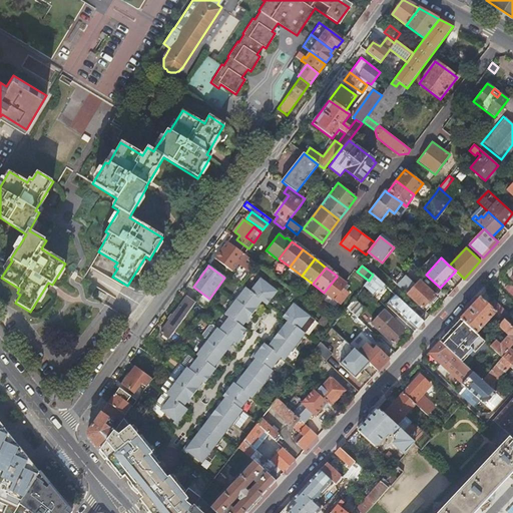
[(384,288),(386,286),(373,275),(369,281),(364,286),(374,295),(381,286),(384,288)]
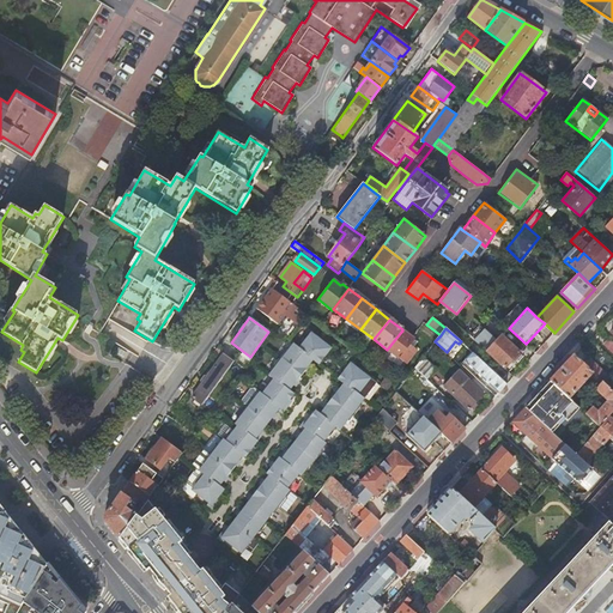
[(190,486),(207,498),(211,502),(219,492),(223,486),(222,485),(224,480),(228,477),(228,475),(236,465),(241,460),(244,455),(246,456),(250,450),(255,445),(259,441),(256,438),(263,429),(273,417),(277,412),(278,411),(280,407),(283,410),(290,400),(295,394),(290,390),(293,386),(297,381),(305,370),(310,365),(314,359),(319,364),(323,358),(332,347),(328,345),(311,332),(307,338),(304,338),(298,346),(293,344),(289,349),(286,349),(273,366),(273,369),(269,374),(272,377),(266,384),(266,388),(262,393),(260,390),(255,395),(252,396),(238,413),(240,416),(235,422),(237,424),(234,429),(230,429),(224,437),(223,436),(218,442),(217,442),(202,460),(202,462),(199,467),(202,469),(195,478),(195,480),(190,486)]
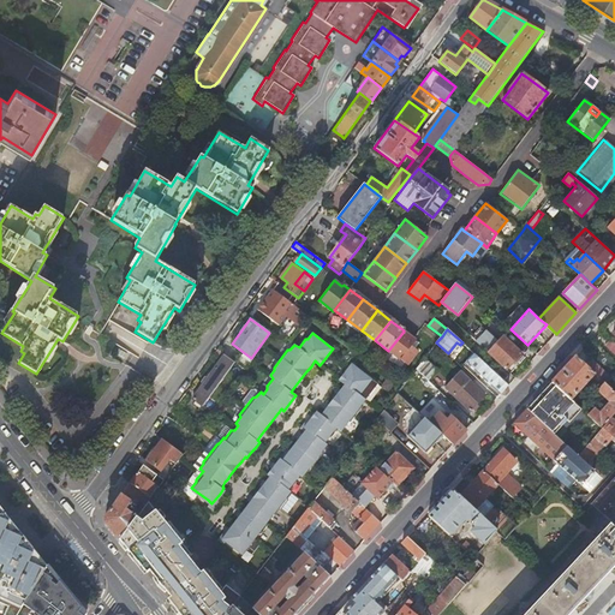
[(415,341),(402,333),(388,351),(407,365),(418,353),(411,347),(415,341)]
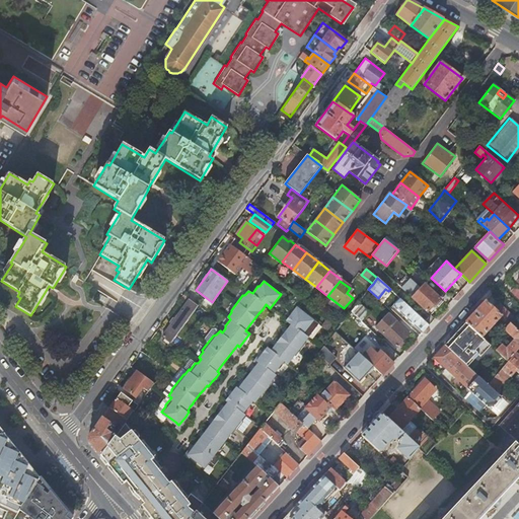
[(413,297),(428,311),(440,297),(425,284),(413,297)]
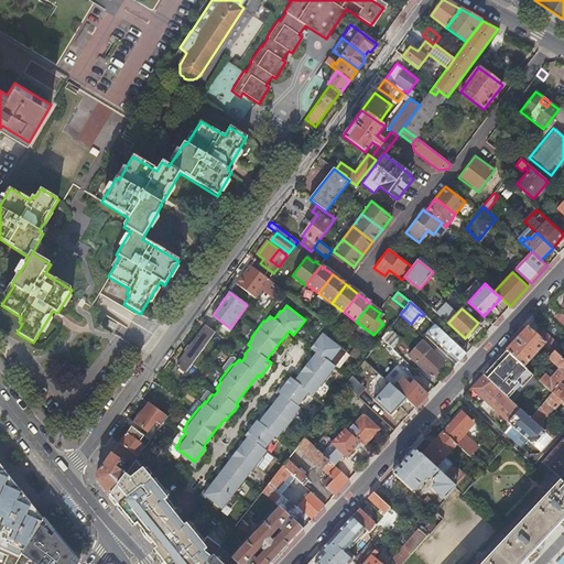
[(555,350),(563,358),(563,313),(561,311),(555,316),(563,323),(563,355),(561,353),(563,349),(542,328),(537,334),(554,350),(555,350)]
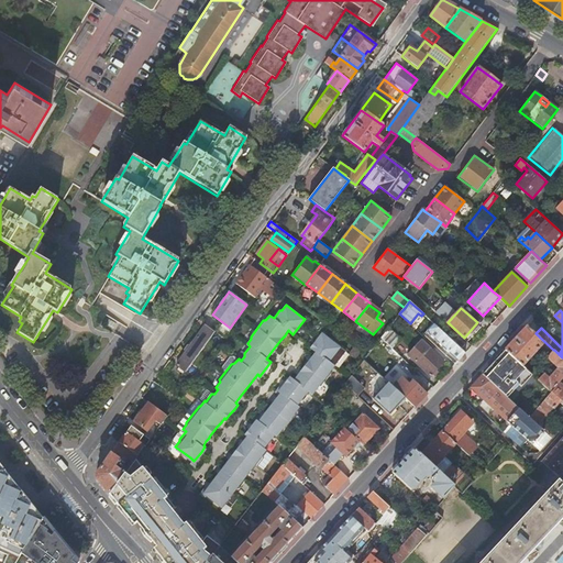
[(302,315),(301,317),(305,319),(297,329),(299,331),(309,319),(302,315)]
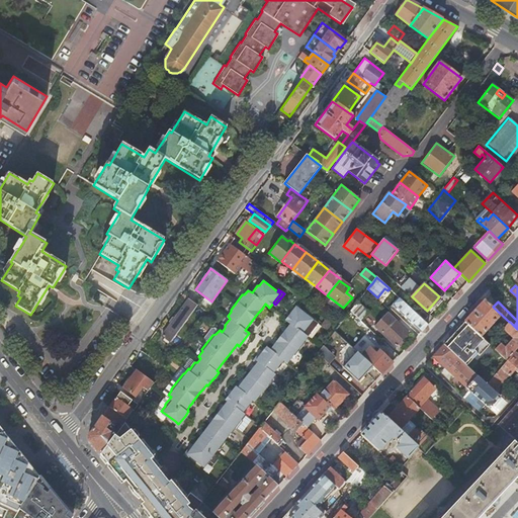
[(191,313),(200,319),(206,312),(182,294),(180,297),(186,301),(162,335),(171,341),(191,313)]
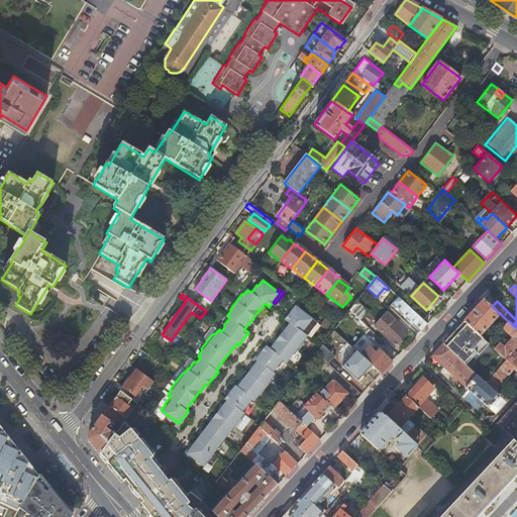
[(420,330),(427,323),(398,296),(393,302),(394,306),(420,330)]
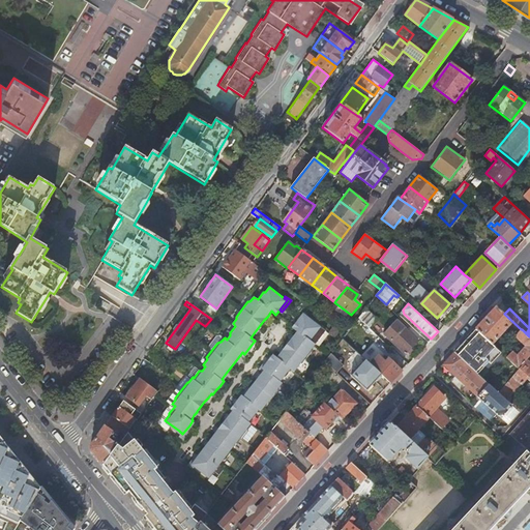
[(497,306),(476,329),(496,348),(498,347),(494,343),(510,325),(518,332),(521,329),(504,314),(497,306)]
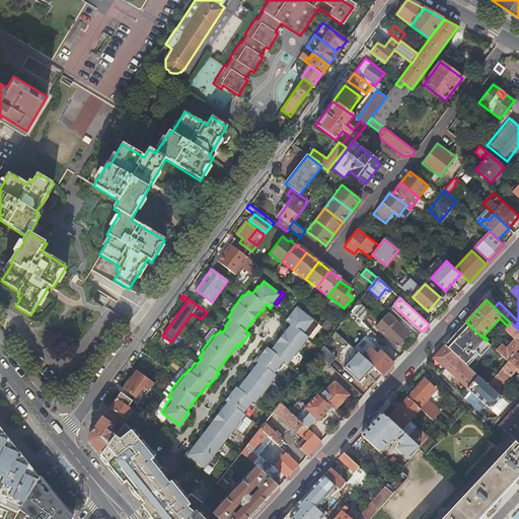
[(351,311),(361,321),(369,312),(358,302),(351,311)]
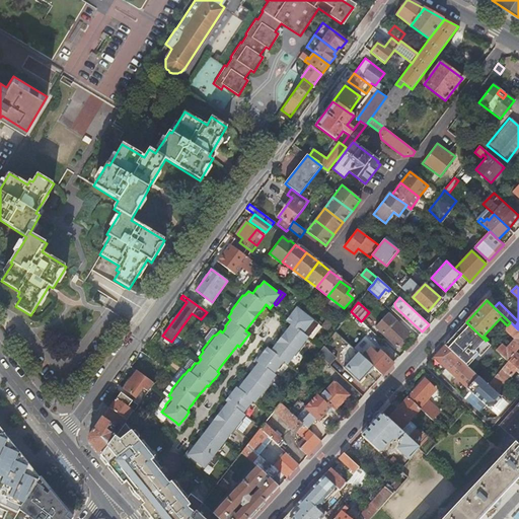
[(297,307),(300,309),(301,307),(296,303),(288,314),(290,316),(297,307)]
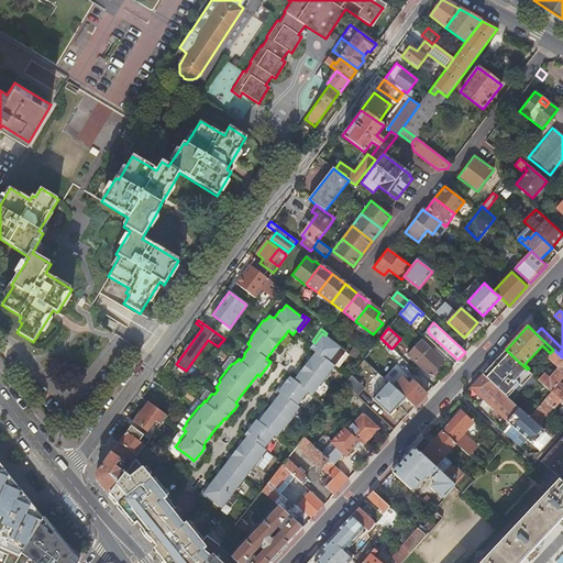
[(202,492),(207,495),(221,506),(224,500),(227,500),(234,492),(233,490),(236,486),(239,486),(245,477),(246,478),(250,474),(252,474),(263,459),(264,456),(267,450),(273,442),(273,439),(275,434),(277,437),(282,431),(285,430),(297,415),(297,411),(300,407),(298,406),(301,401),(304,400),(309,393),(312,395),(316,389),(319,389),(331,374),(330,371),(333,366),(337,368),(348,354),(326,335),(322,333),(315,343),(310,348),(316,352),(311,356),(308,361),(300,371),(298,374),(297,376),(294,379),(289,377),(285,383),(278,392),(280,393),(278,396),(277,397),(274,401),(266,411),(258,421),(256,420),(253,423),(249,429),(245,434),(246,435),(243,440),(240,444),(232,454),(229,457),(229,459),(221,468),(218,473),(210,483),(202,492)]
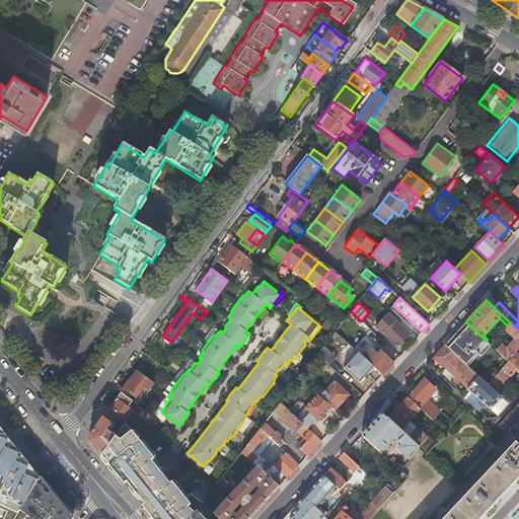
[(395,320),(396,319),(389,312),(376,327),(396,347),(410,334),(395,320)]
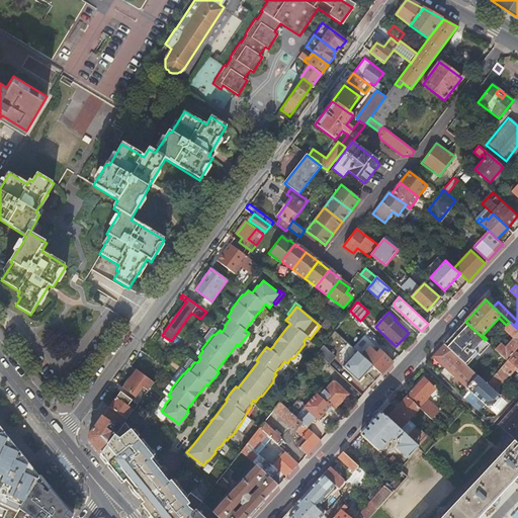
[(444,344),(470,369),(477,362),(473,358),(478,353),(480,355),(490,345),(485,340),(465,322),(444,344)]
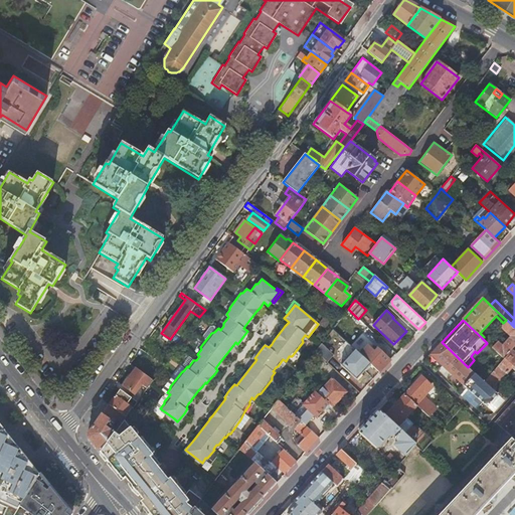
[(504,359),(513,349),(514,346),(514,327),(507,320),(501,327),(511,337),(502,346),(498,342),(492,348),(504,359)]
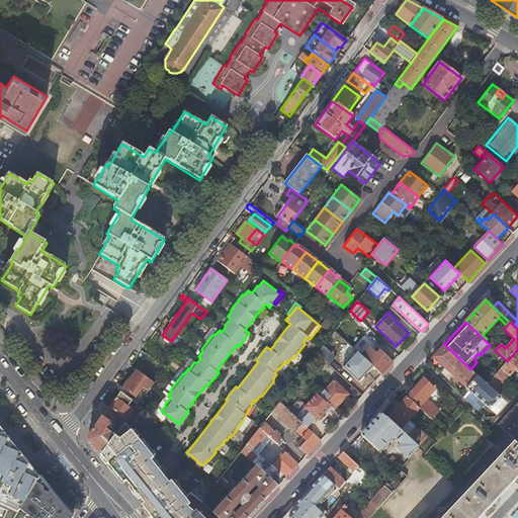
[(247,339),(245,338),(239,346),(237,344),(235,347),(239,350),(247,339)]
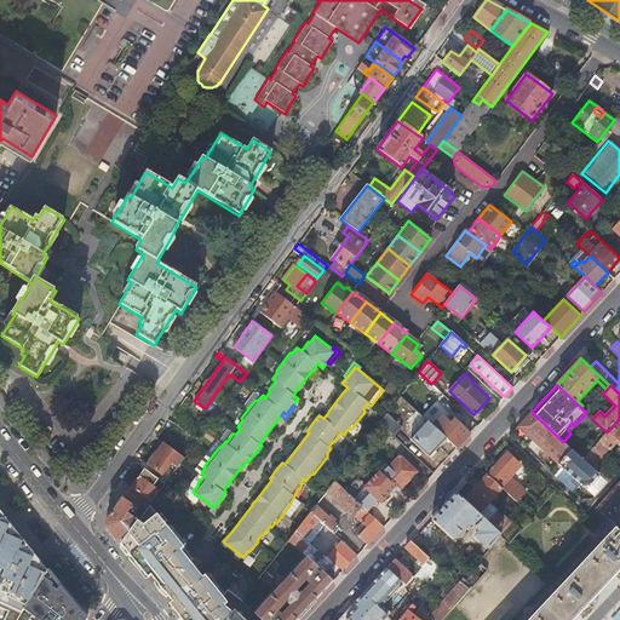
[(518,426),(558,464),(572,449),(563,442),(532,412),(518,426)]
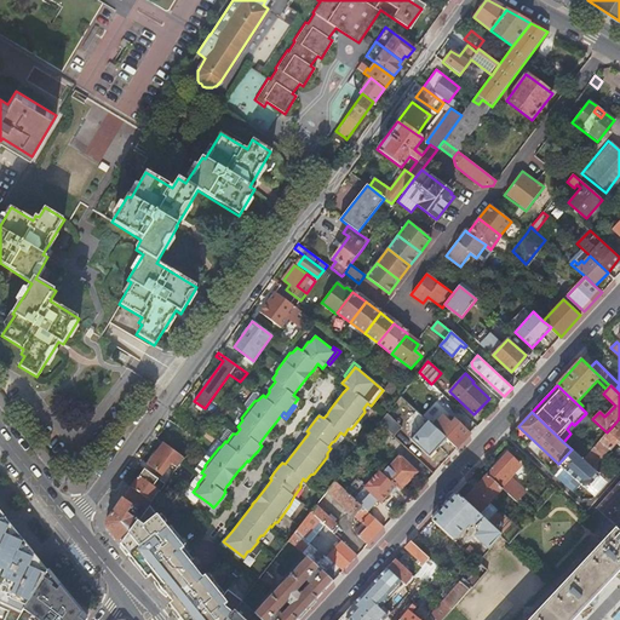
[(401,428),(386,414),(379,424),(392,435),(392,436),(401,428)]
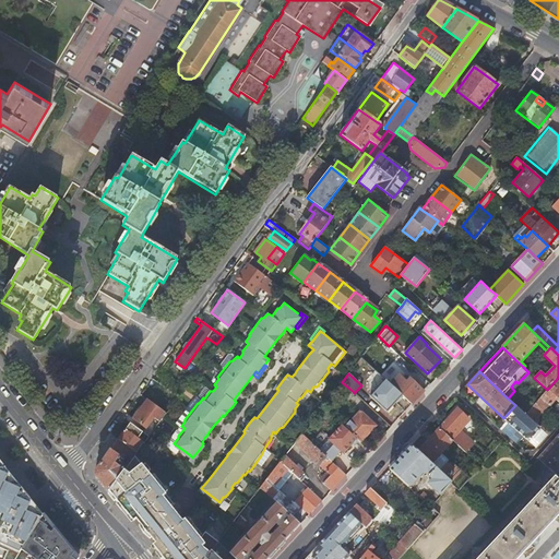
[(161,384),(178,396),(182,390),(165,378),(161,384)]
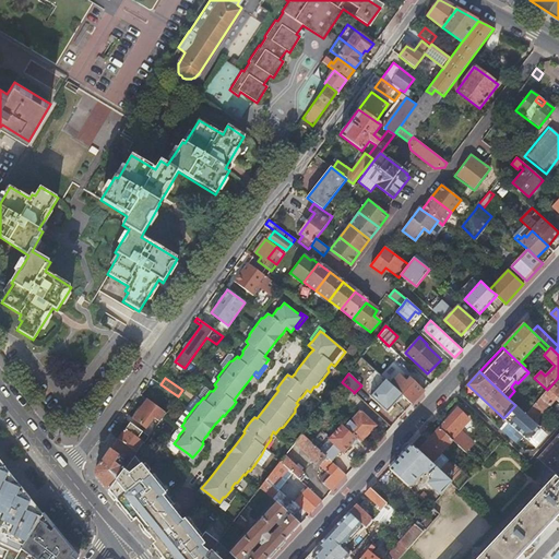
[(272,390),(276,393),(278,390),(276,389),(283,380),(281,378),(272,390)]
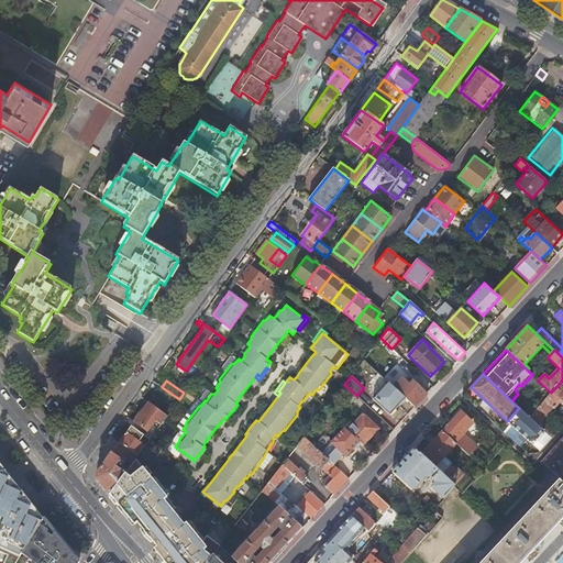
[(389,415),(405,398),(387,382),(372,398),(389,415)]
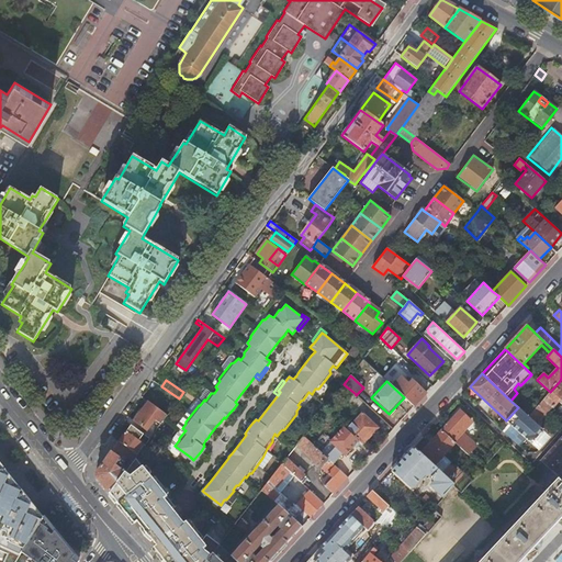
[(552,407),(553,407),(561,397),(561,382),(560,381),(550,392),(543,400),(552,407)]
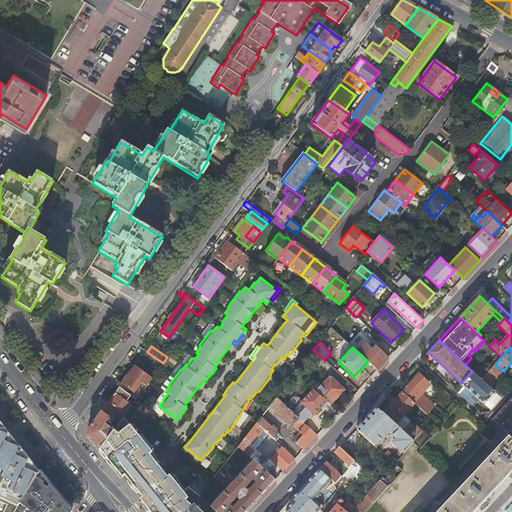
[(324,359),(313,350),(308,356),(318,365),(324,359)]
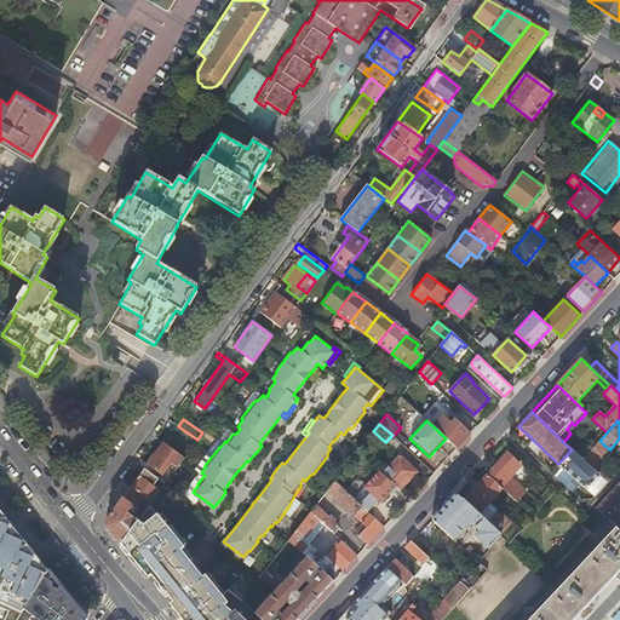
[(457,448),(470,434),(459,424),(446,438),(457,448)]
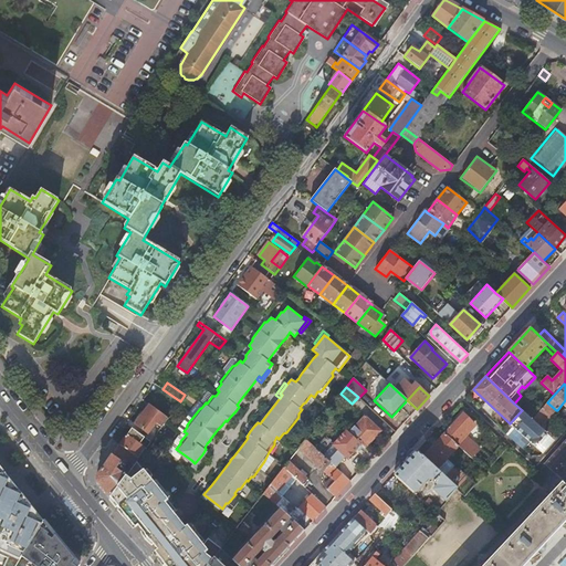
[(245,397),(243,396),(237,405),(239,407),(245,397)]
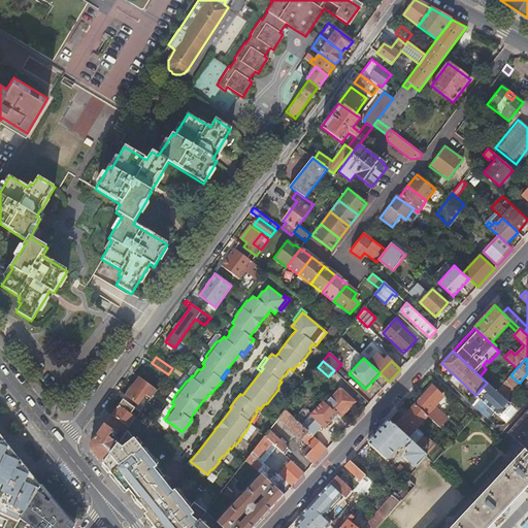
[(496,392),(504,398),(519,383),(510,375),(496,392)]
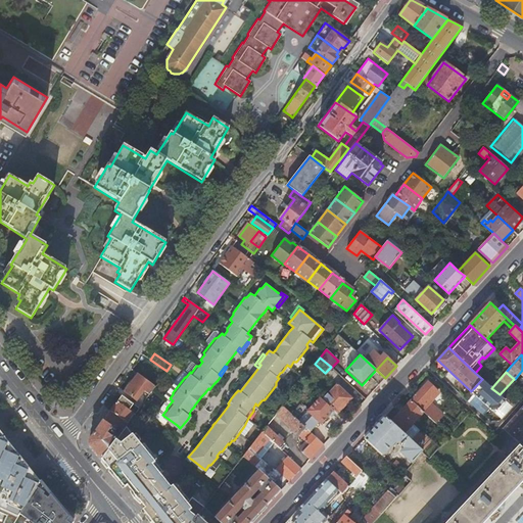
[(155,386),(138,374),(125,391),(136,399),(143,390),(149,394),(155,386)]
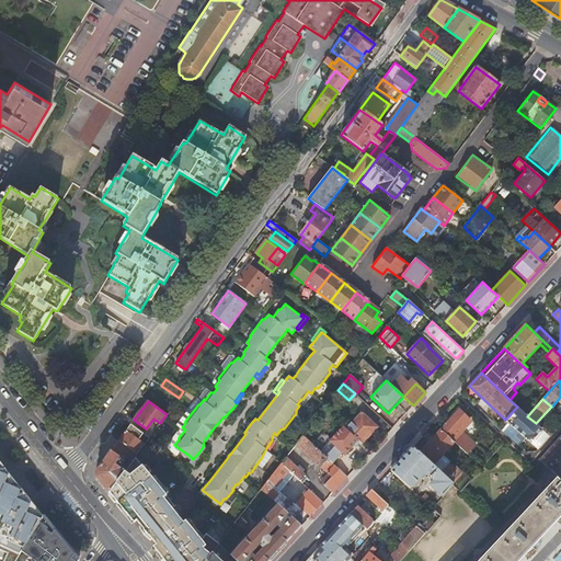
[(538,448),(549,436),(540,427),(536,423),(527,416),(517,407),(505,420),(508,422),(502,430),(518,445),(526,437),(538,448)]
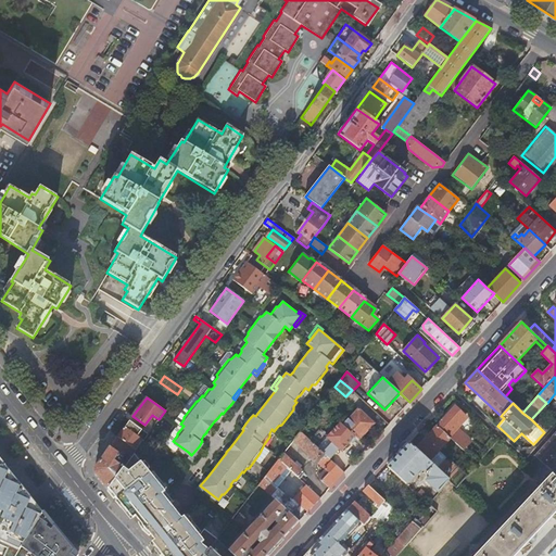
[(260,405),(253,415),(255,416),(263,406),(260,405)]
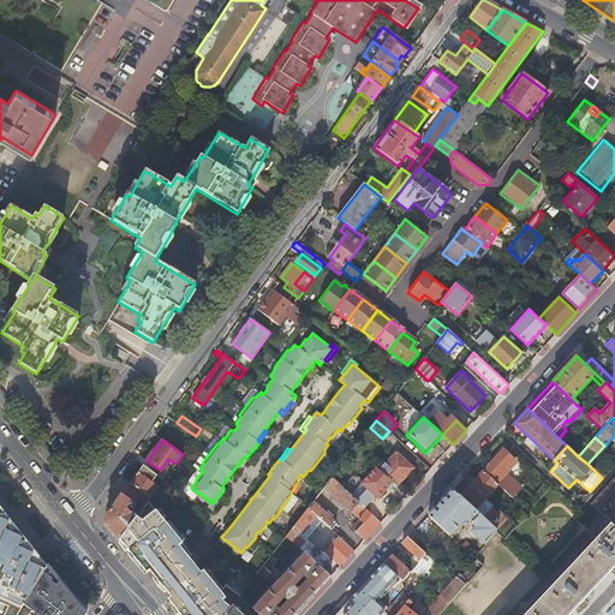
[(497,484),(512,497),(521,487),(507,472),(509,469),(507,466),(514,458),(505,449),(489,465),(489,466),(484,471),(497,484)]
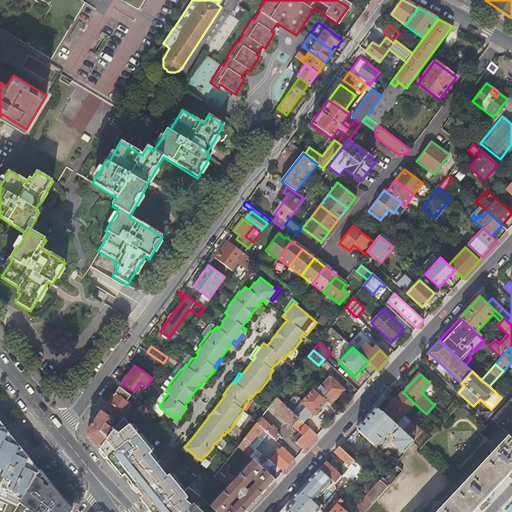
[(327,401),(331,405),(345,389),(330,375),(315,391),(327,401)]
